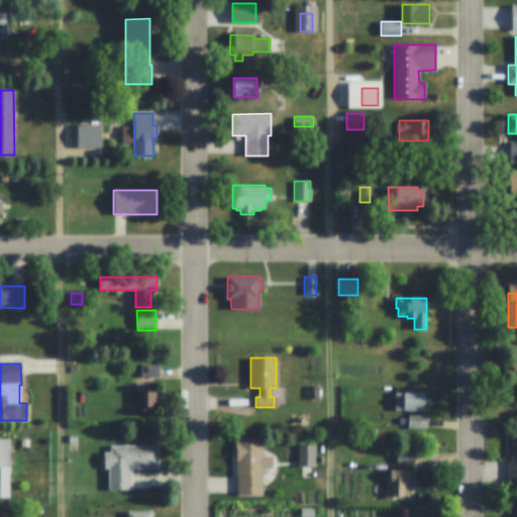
[(139,366),(159,366),(159,380),(140,380),(139,366)]
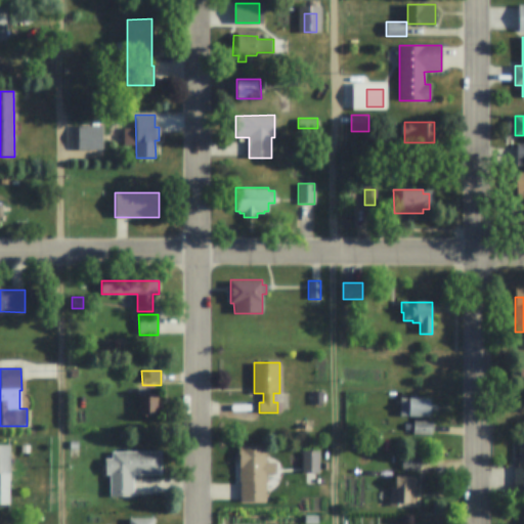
[(158,394),(158,417),(138,417),(138,394),(158,394)]
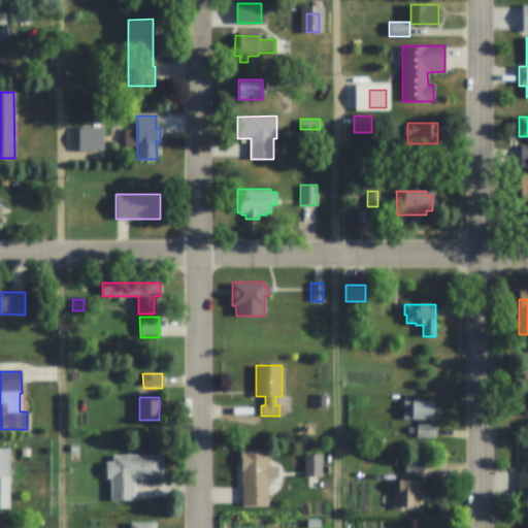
[(435,406),(435,413),(433,413),(433,420),(403,420),(403,400),(433,400),(433,406),(435,406)]
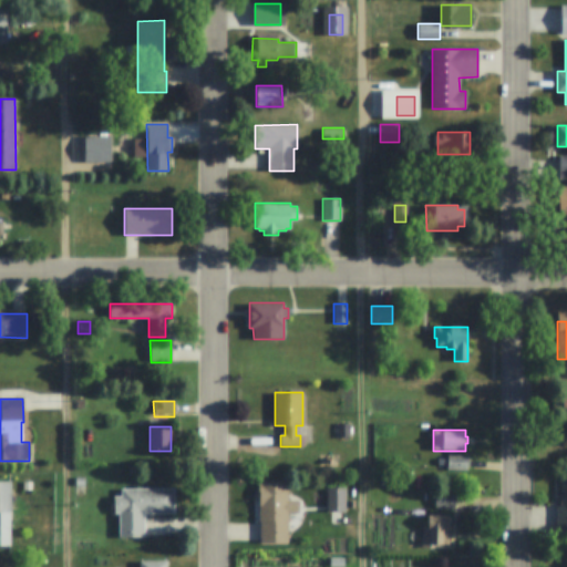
[(466,455),(466,470),(447,470),(447,455),(466,455)]
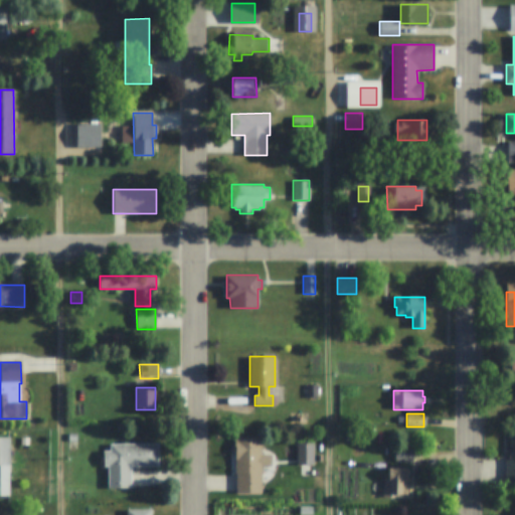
[(514,489),(506,489),(506,460),(510,460),(509,424),(514,424),(514,489)]
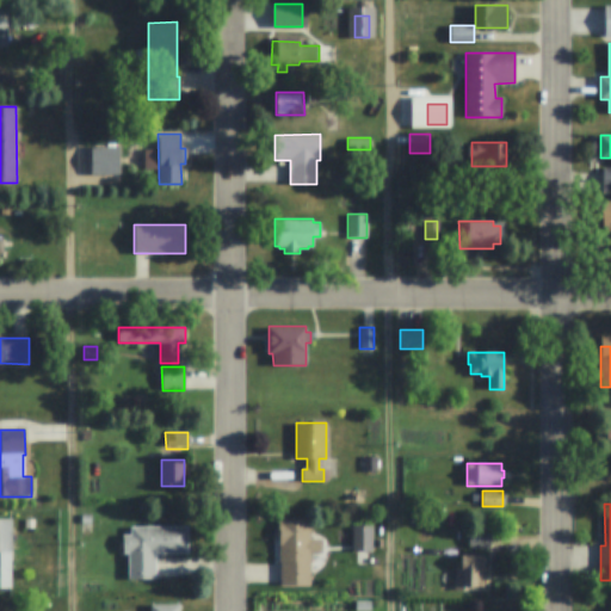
[(90,514),(90,524),(80,524),(80,516),(90,514)]
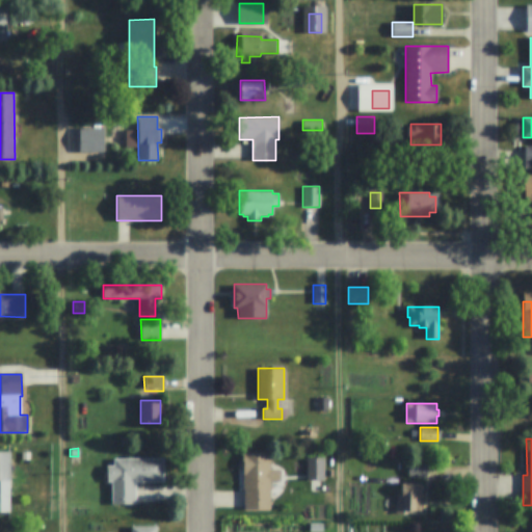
[(270,469),(281,469),(281,480),(270,480),(270,508),(246,508),(246,491),(243,491),(243,452),(270,452),(270,469)]
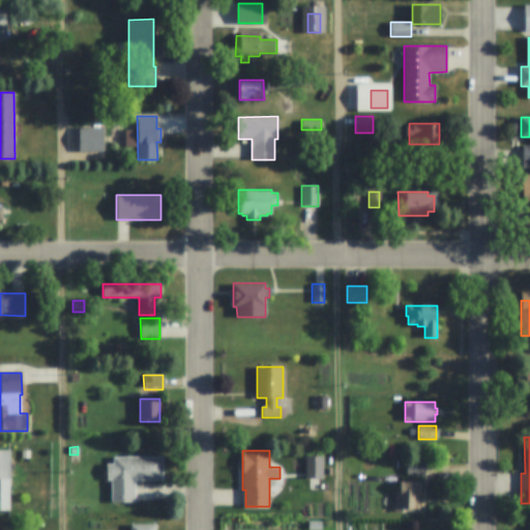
[(305,455),(322,455),(322,477),(305,477),(305,455)]
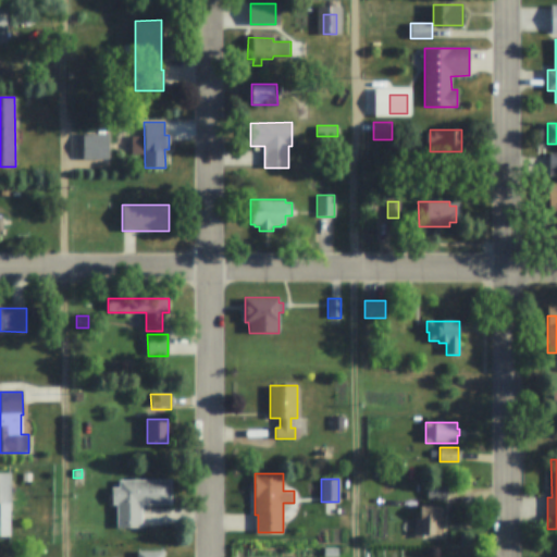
[(140,506),(140,528),(116,528),(116,505),(112,505),(112,489),(119,489),(119,480),(170,480),(171,506),(140,506)]
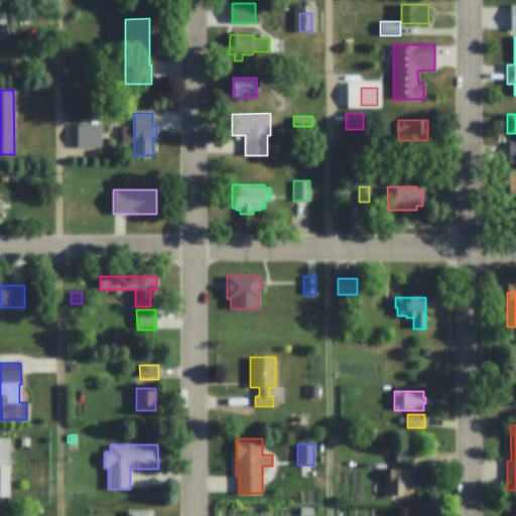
[(414,450),(413,463),(396,462),(396,449),(414,450)]
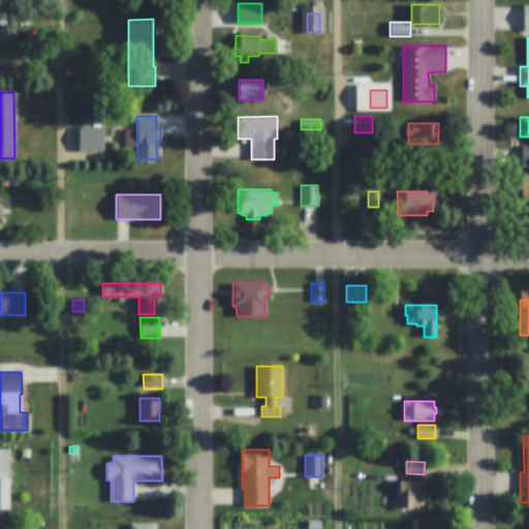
[(394,492),(399,492),(400,480),(418,481),(418,507),(406,507),(406,511),(394,510),(394,492)]
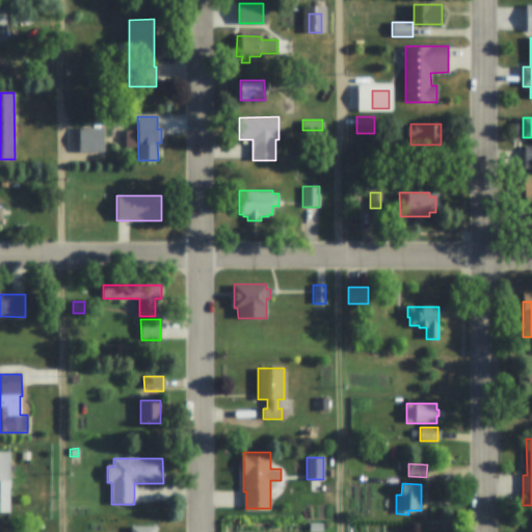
[(354,493),(366,493),(366,517),(354,517),(354,493)]
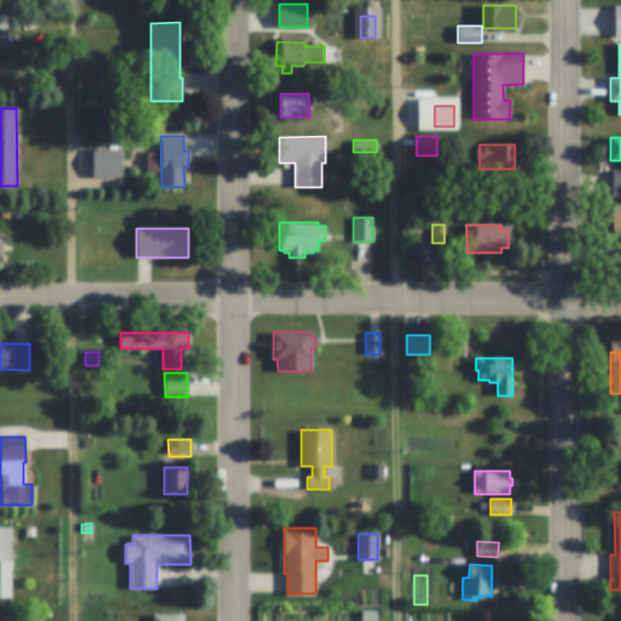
[(376,610),(376,620),(357,620),(357,610),(376,610)]
